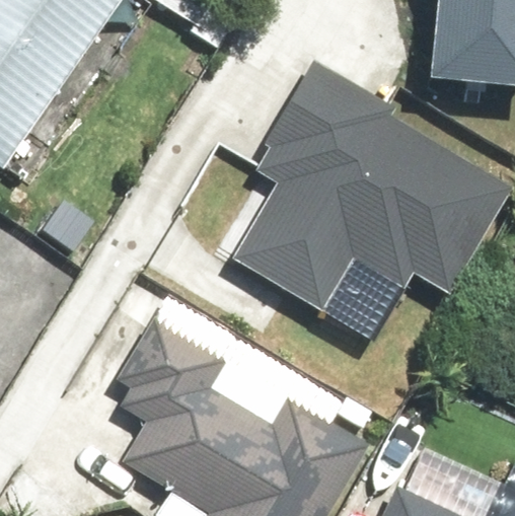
[(0,169),(5,173),(122,0),(0,0),(0,169)]
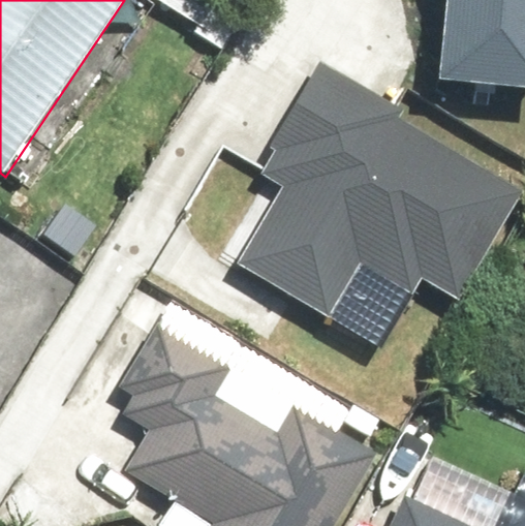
[(524,0),(445,0),(439,80),(524,87),(524,0)]
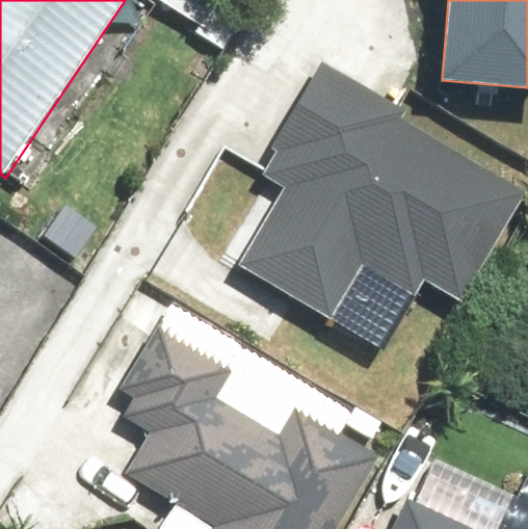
[(251,199),(212,269),(302,318),(345,239),(465,303),(527,186),(527,174),(279,40),(206,175),(251,199)]
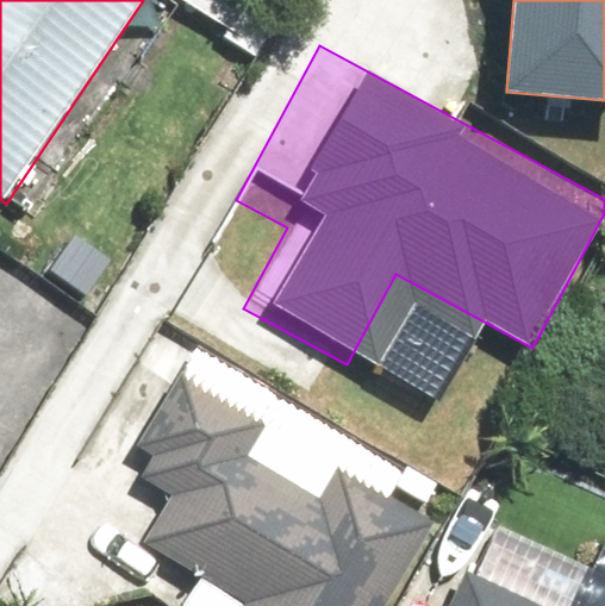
[(244,605),(388,605),(438,526),(344,468),(320,505),(274,475),(289,451),(262,435),(269,425),(186,374),(142,445),(154,453),(139,474),(175,495),(145,544),(244,605)]
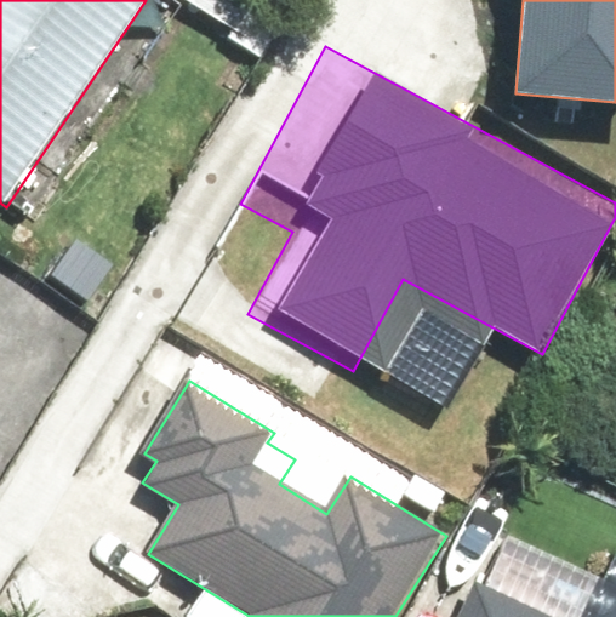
[(537,616),(472,588),(458,616),(537,616)]
